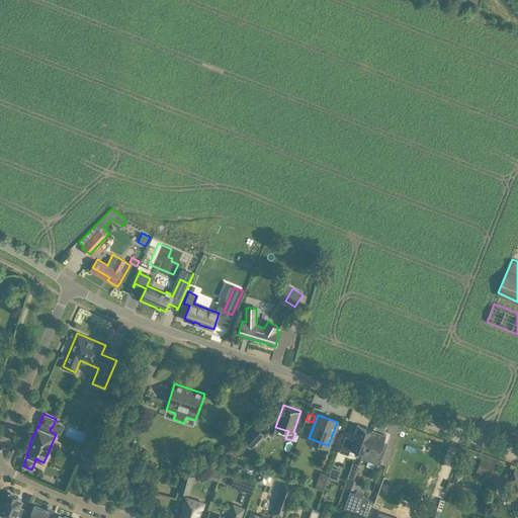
[(221,419),(217,426),(224,429),(228,422),(221,419)]
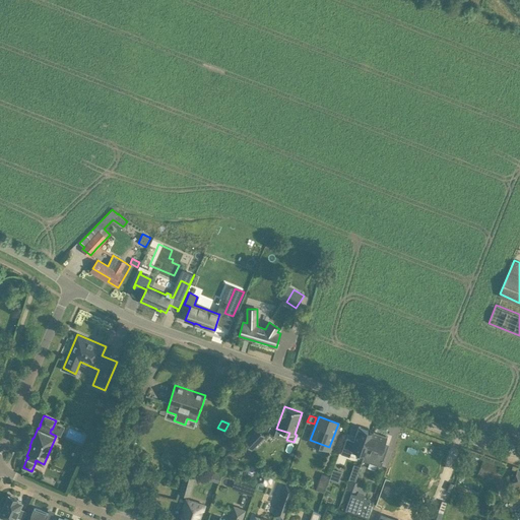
[(365,457),(373,432),(359,427),(353,441),(346,438),(341,453),(347,456),(349,451),(364,456),(365,457)]
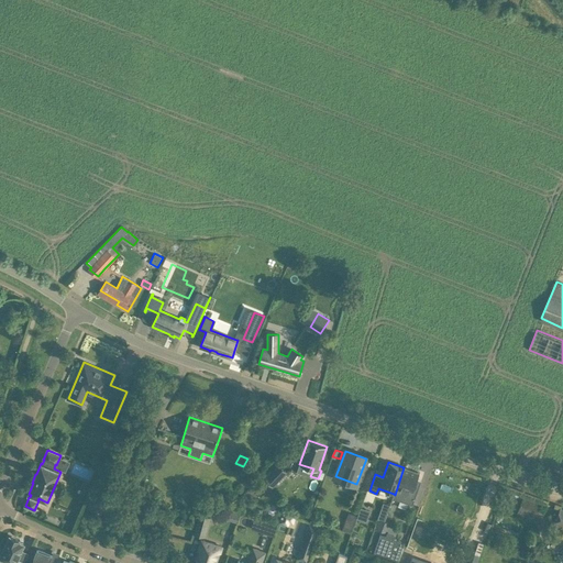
[(279,464),(264,479),(272,487),(287,472),(279,464)]
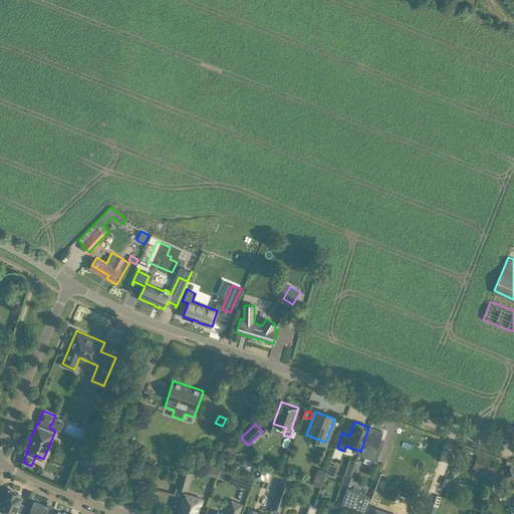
[(382,432),(368,427),(360,452),(359,451),(358,455),(376,461),(383,441),(380,440),(382,432)]
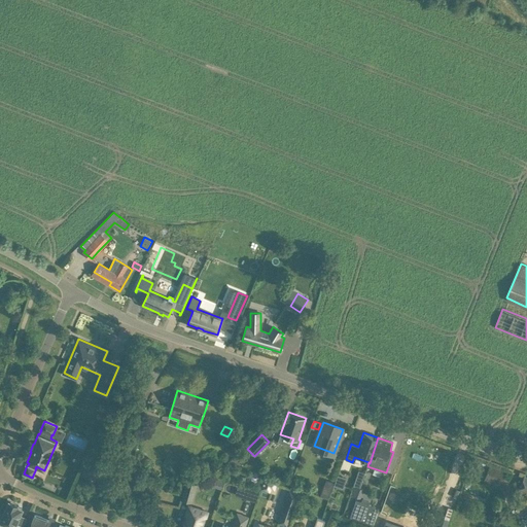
[(81,475),(96,481),(103,462),(89,456),(81,475)]
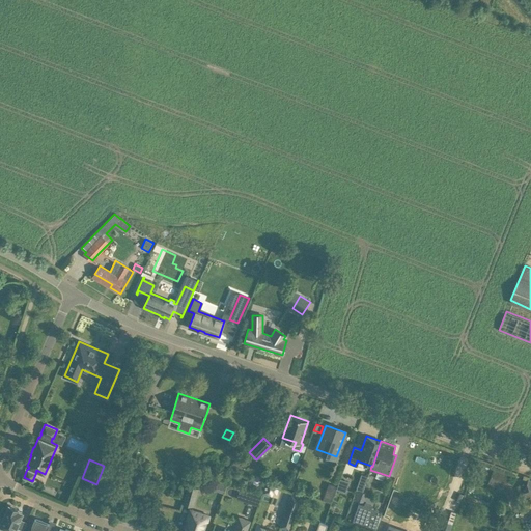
[(504,490),(510,474),(494,468),(488,483),(504,490)]
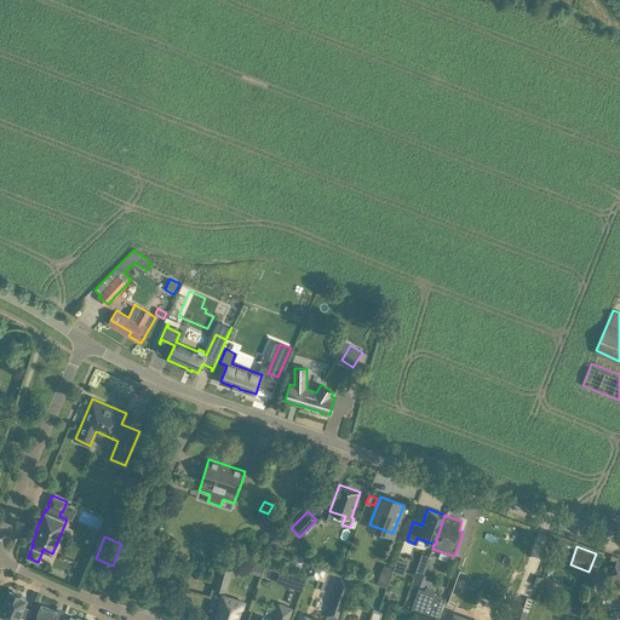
[(394,569),(405,574),(409,562),(400,557),(394,569)]
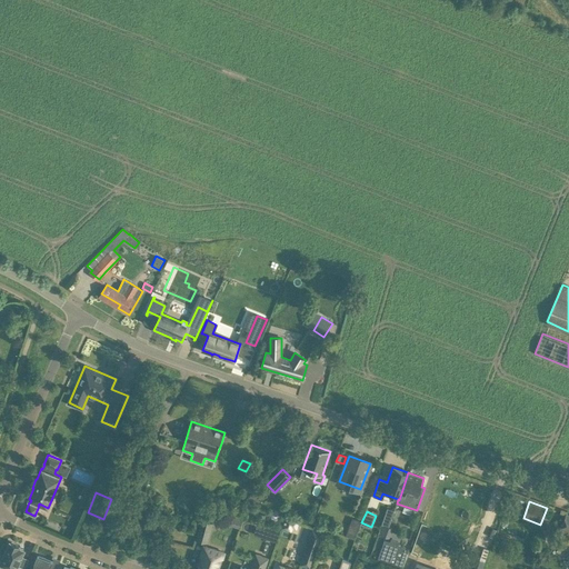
[(196,540),(207,543),(212,522),(201,519),(196,540)]
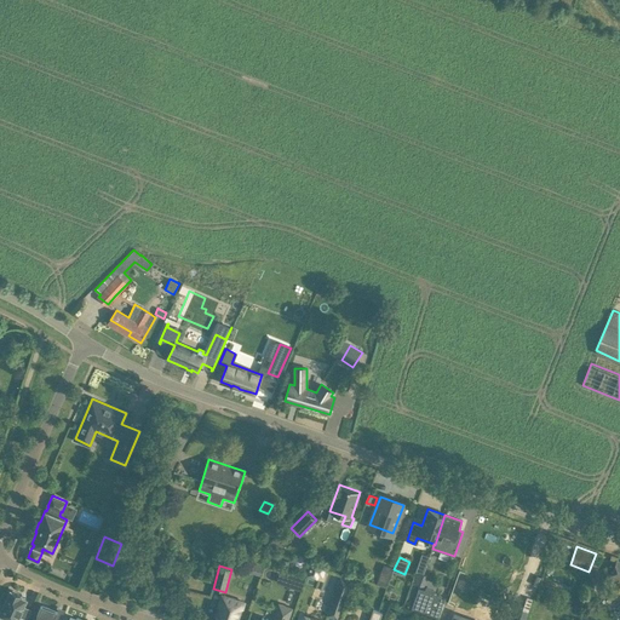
[(392,568),(383,566),(377,581),(386,585),(392,568)]
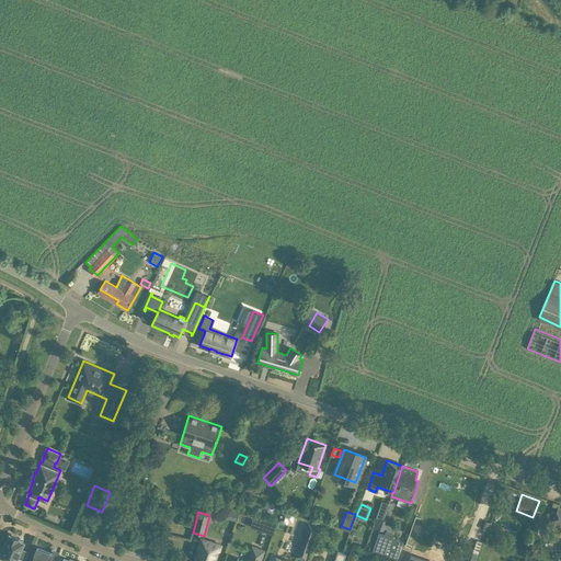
[(472,513),(465,533),(474,536),(481,516),(472,513)]
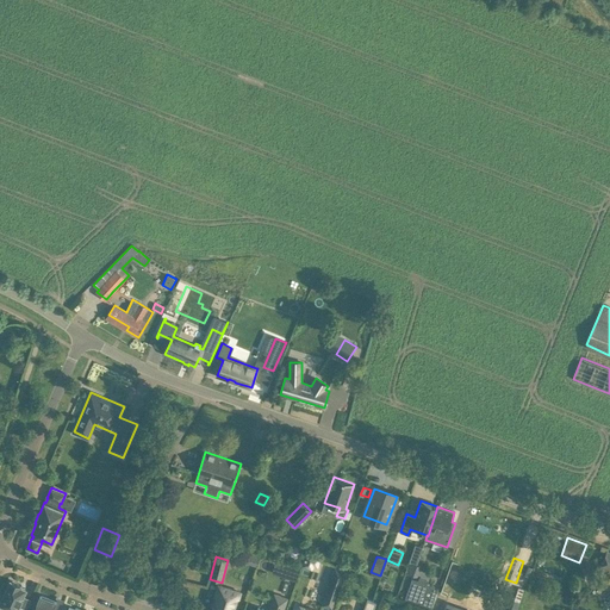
[(287,565),(284,577),(297,580),(300,570),(287,565)]
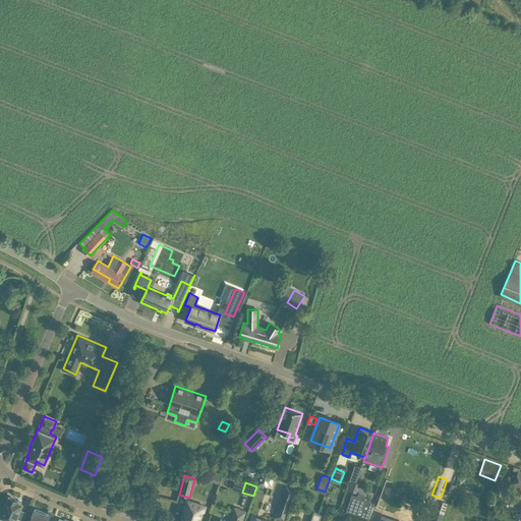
[(279,506),(288,509),(295,487),(286,484),(279,506)]
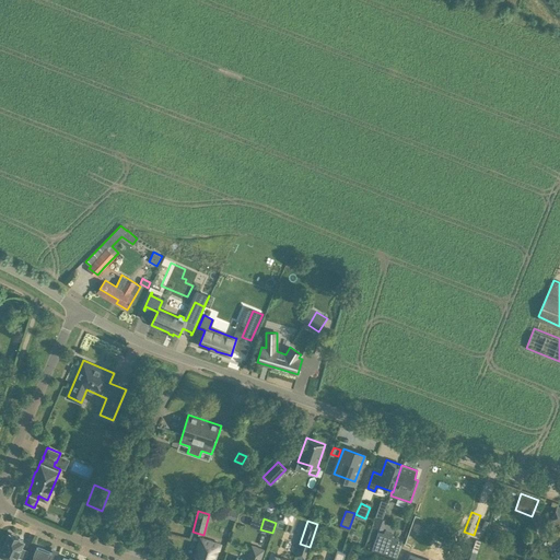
[(372,549),(396,558),(400,545),(396,544),(398,537),(392,535),(393,533),(385,531),(384,533),(378,531),(372,549)]
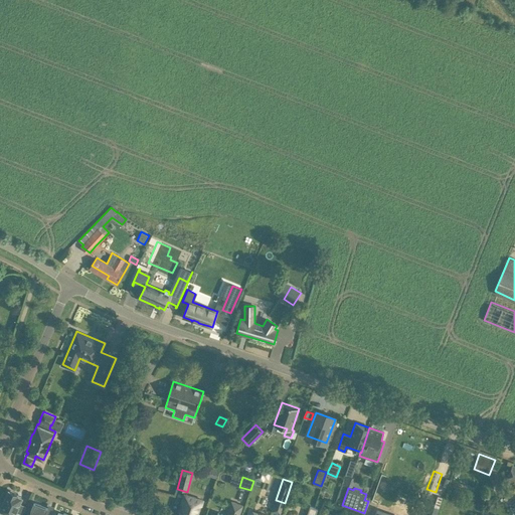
[(0,509),(8,513),(7,514),(20,514),(15,513),(22,497),(17,495),(18,494),(9,490),(3,502),(1,501),(0,502),(0,509)]
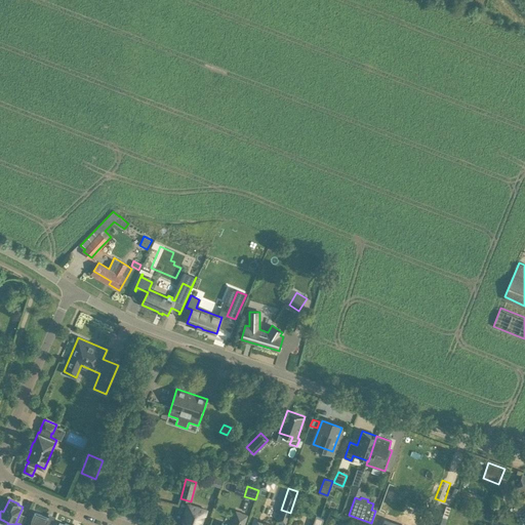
[(179,524),(201,524),(207,510),(188,503),(179,524)]
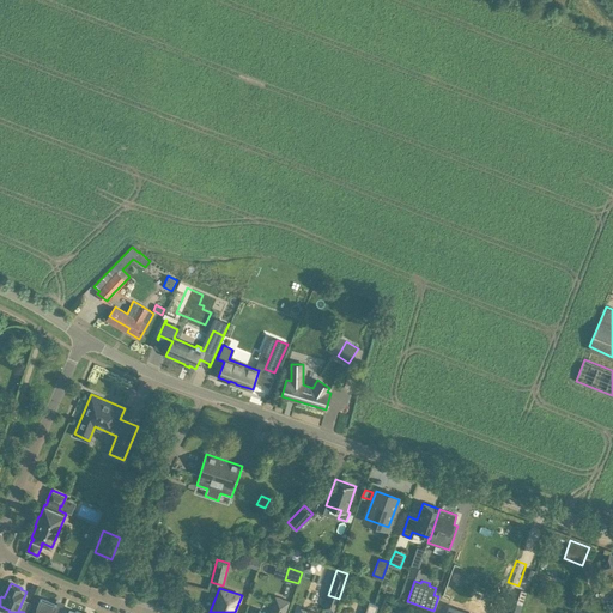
[(277,596),(269,612),(267,612),(260,611),(258,612),(285,612),(290,601),(283,599),(277,596)]
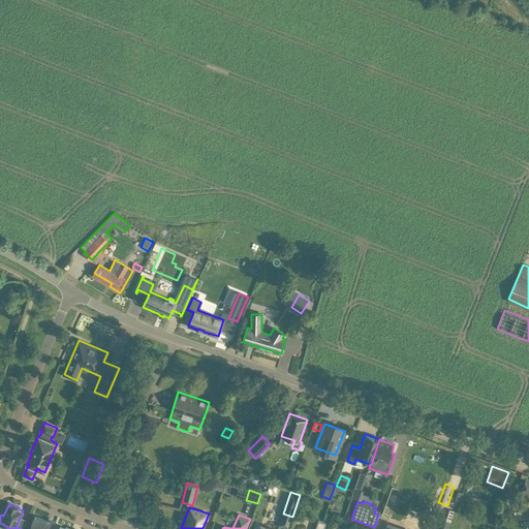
[(45,528),(49,521),(35,516),(31,525),(30,524),(27,528),(45,528)]
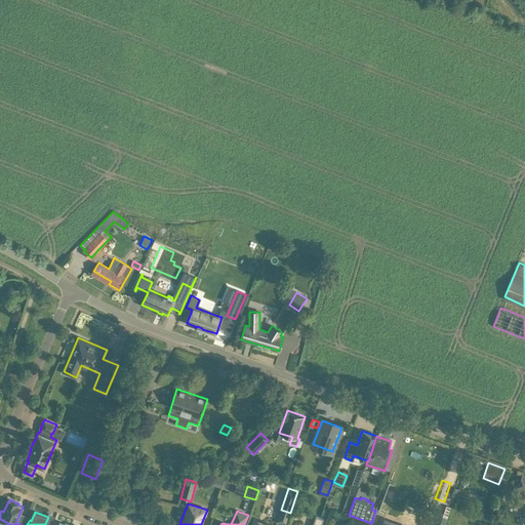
[(313,524),(321,524),(324,519),(316,516),(313,524)]
